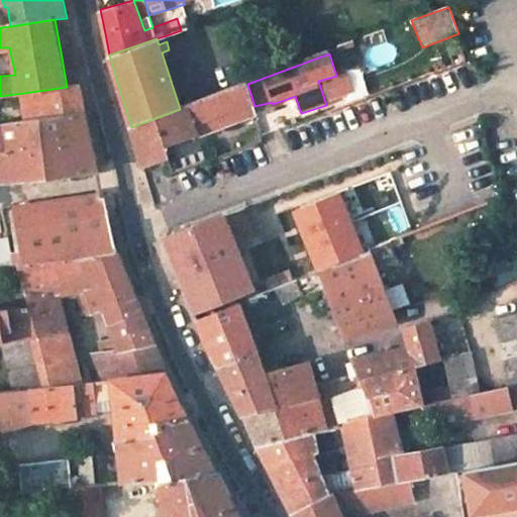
[(247,84),(190,105),(200,134),(257,113),(254,106),(247,84)]
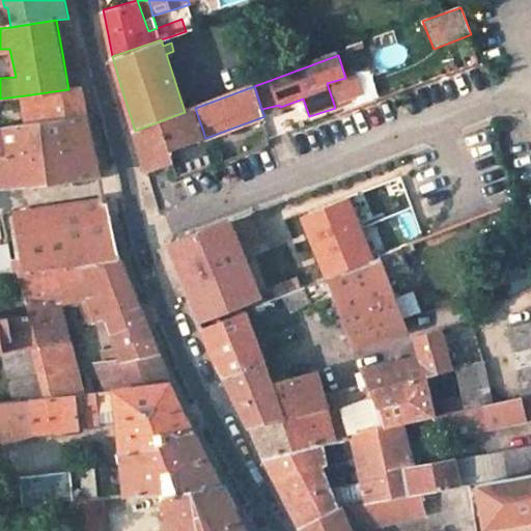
[(68,89),(25,95),(27,109),(29,127),(89,116),(86,103),(83,87),(68,89)]
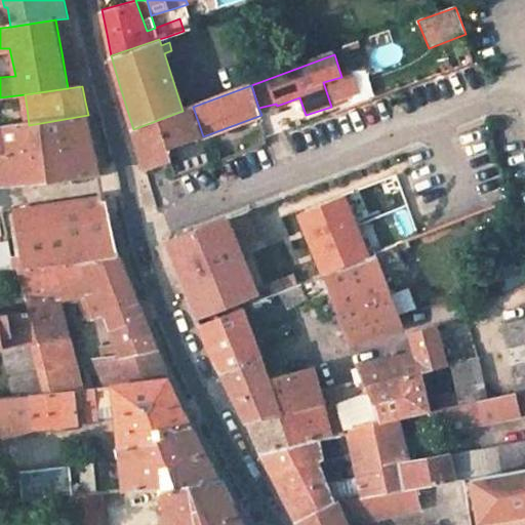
[(25,94),(0,97),(0,111),(27,108),(25,94)]
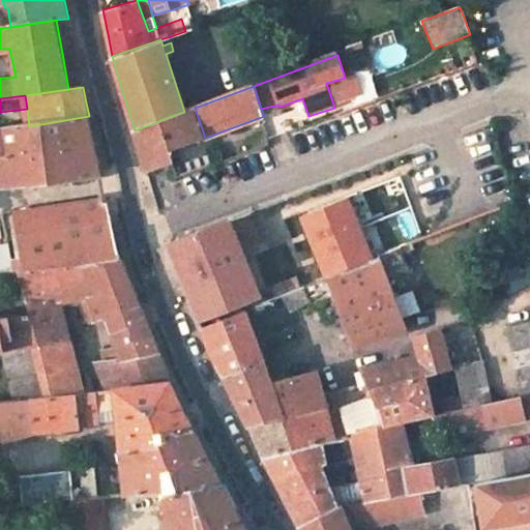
[(184,112),(135,130),(140,149),(143,162),(147,173),(176,164),(172,150),(205,138),(195,108),(184,112)]
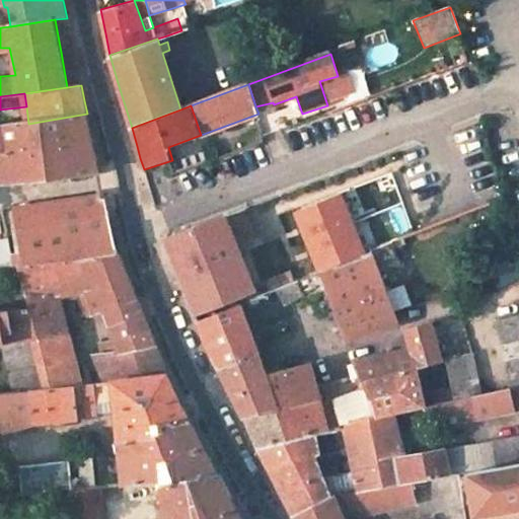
[(0,128),(0,182),(99,172),(93,145),(87,114),(28,124),(0,128)]
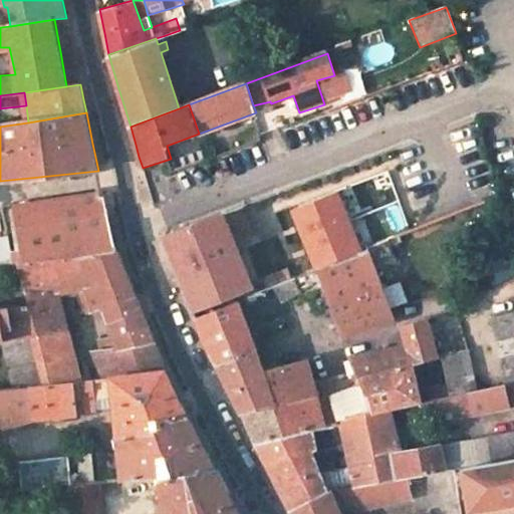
[(288,209),(312,268),(361,248),(337,189),(288,209)]
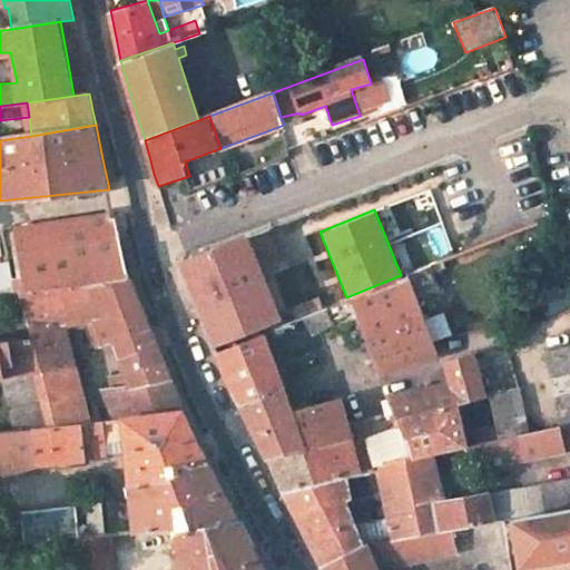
[(12,263),(0,264),(0,293),(57,287),(84,284),(130,279),(120,236),(115,215),(115,214),(17,229),(28,277),(18,278),(12,263)]
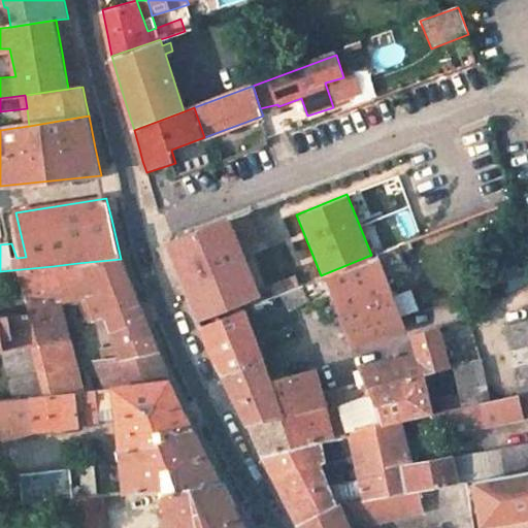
[(230,220),(167,242),(182,278),(199,323),(260,298),(230,220)]
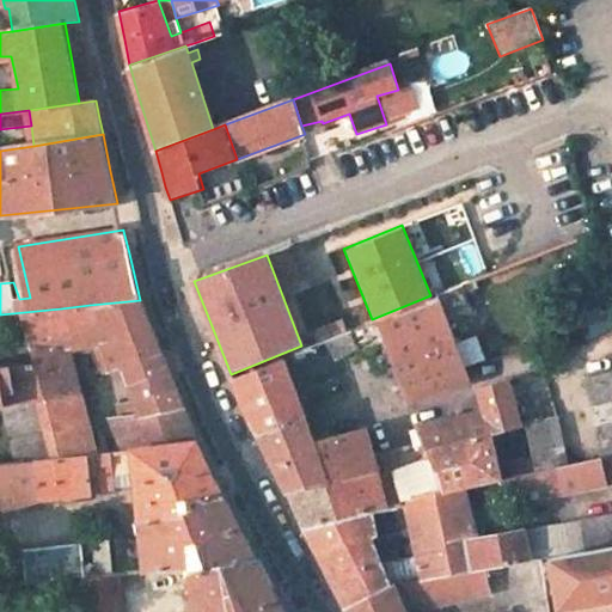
[(461,287),(330,340),(338,360),(384,334),(392,362),(456,340),(451,328),(473,319),(461,287)]
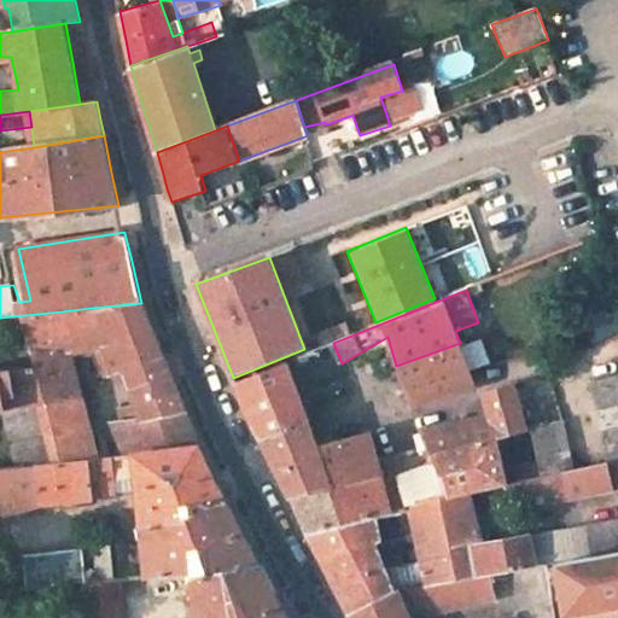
[(141,303),(91,308),(105,347),(116,374),(126,372),(132,390),(172,379),(152,330),(141,303)]
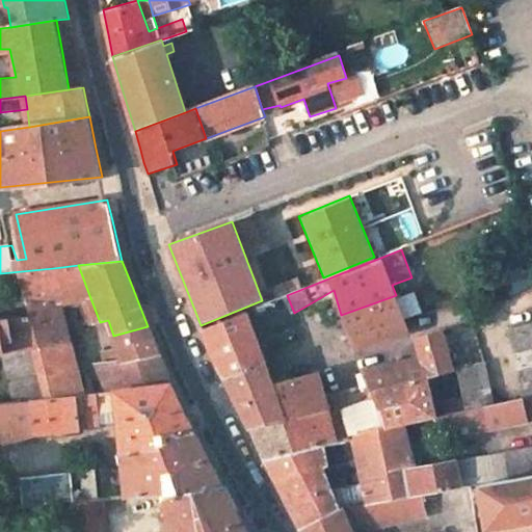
[(78,265),(53,268),(62,301),(90,298),(78,265)]
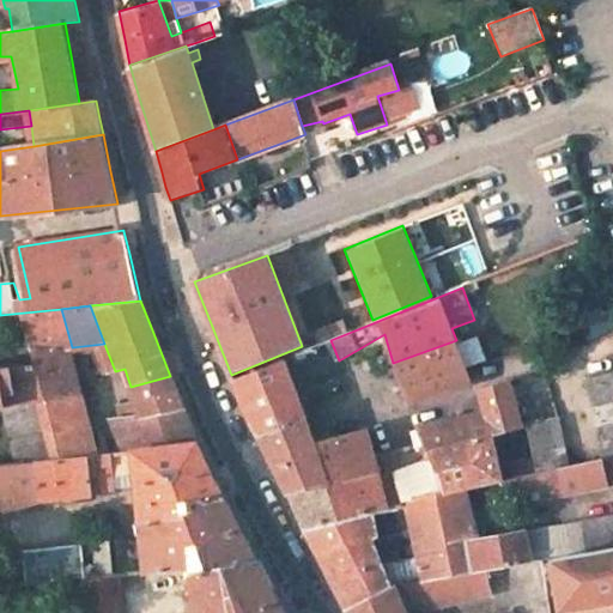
[(61,309),(0,315),(0,329),(25,327),(32,363),(0,368),(0,405),(4,405),(38,399),(76,393),(67,347),(72,347),(61,309)]
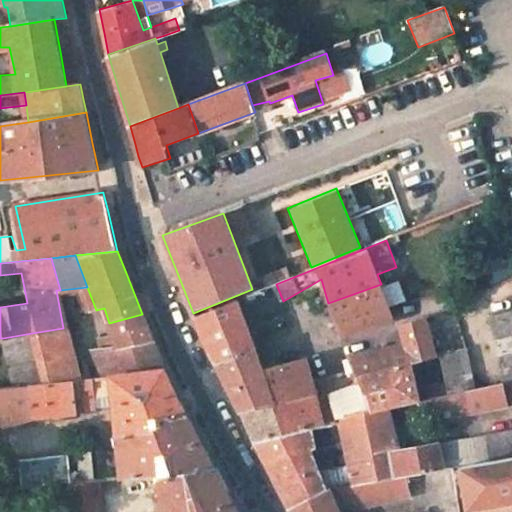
[(381,284),(328,303),(341,337),(393,320),(390,307),(381,284)]
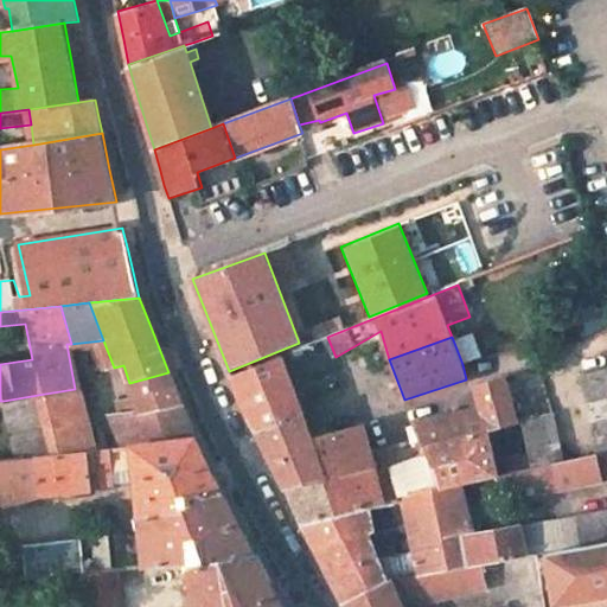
[(281,357),(231,377),(241,400),(247,415),(256,434),(301,415),(281,357)]
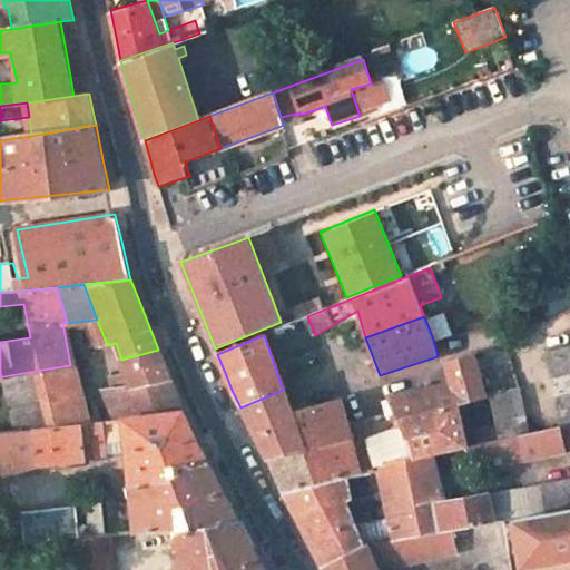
[(569,346),(546,353),(561,425),(569,423),(569,346)]
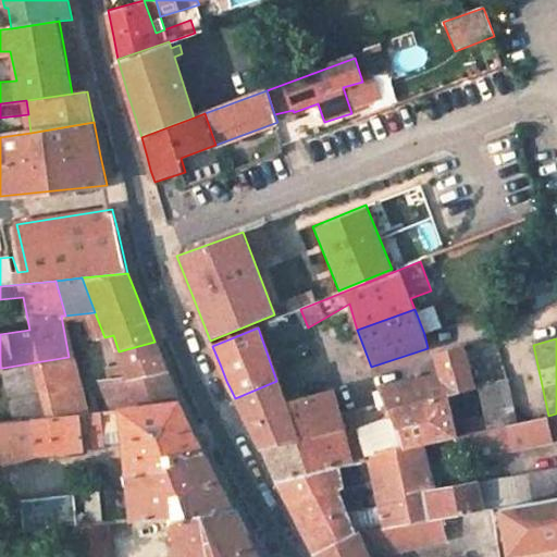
[(155,342),(119,351),(124,366),(110,368),(111,379),(104,380),(113,409),(178,403),(165,369),(155,342)]
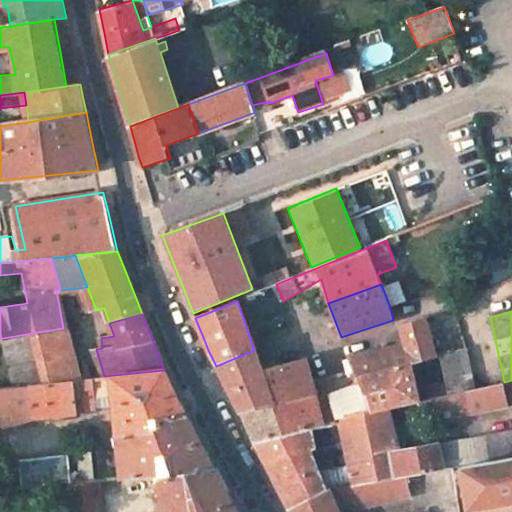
[(404,344),(343,361),(346,373),(348,373),(350,380),(357,378),(358,379),(410,363),(436,356),(425,319),(399,326),(404,344)]
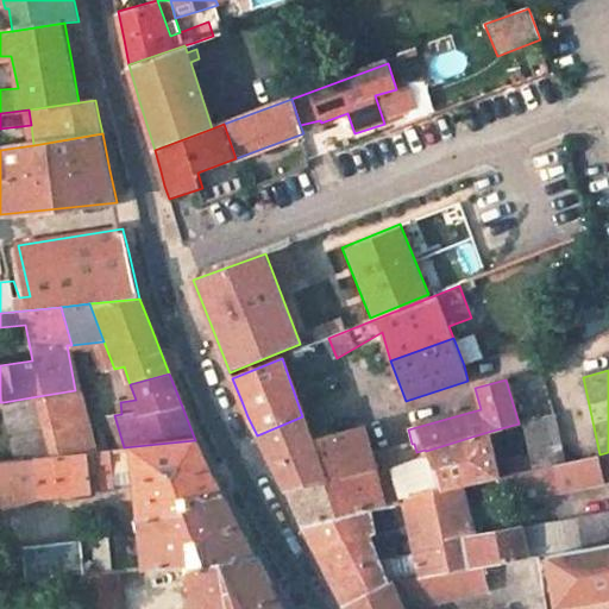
[(81,424),(75,390),(38,396),(52,456),(86,452),(81,424)]
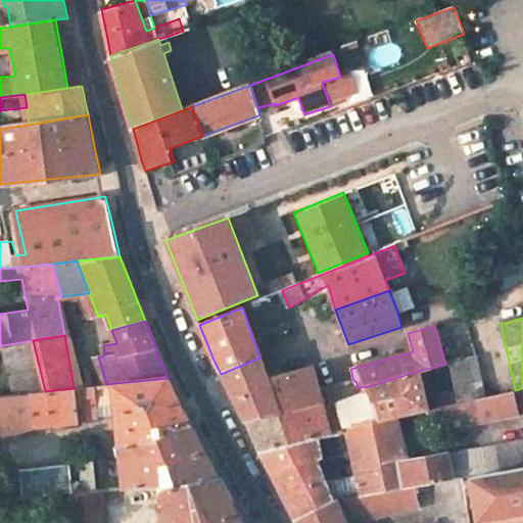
[(33,340),(3,345),(9,394),(45,391),(33,340)]
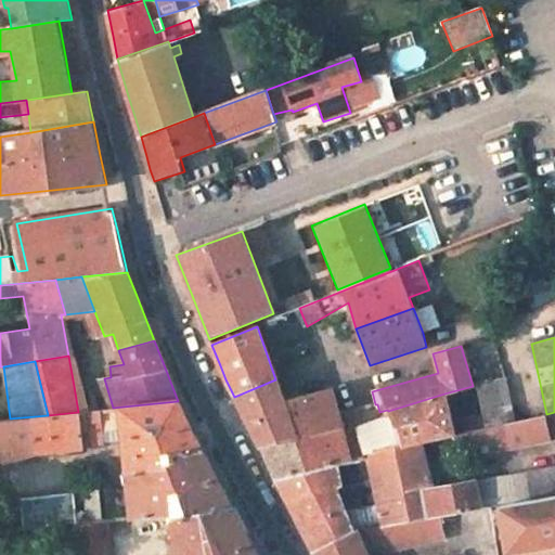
[(487,426),(505,423),(515,421),(506,378),(478,385),(487,426)]
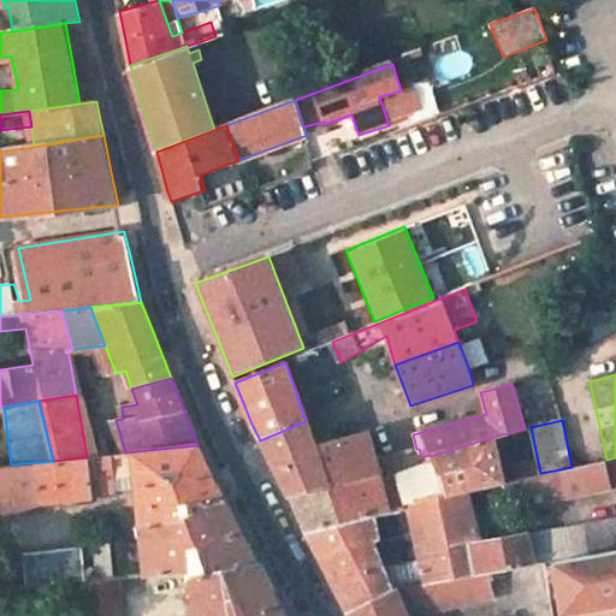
[(292,498),(378,475),(367,432),(314,446),(306,421),(260,440),(274,471),(289,498),(292,498)]
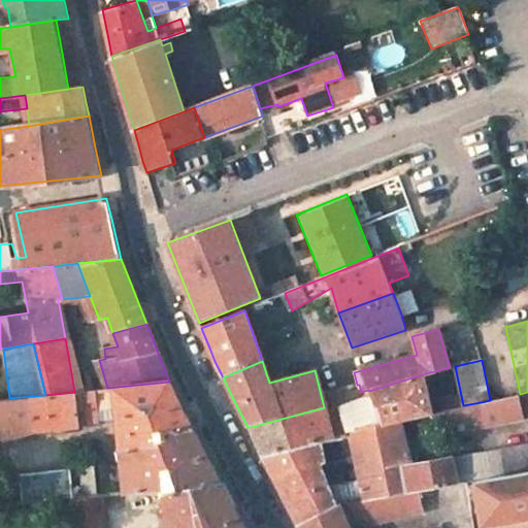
[(324,407),(251,427),(258,443),(263,457),(352,433),(351,429),(400,420),(430,413),(423,374),(369,391),(371,400),(360,405),(360,408),(327,416),(324,407)]
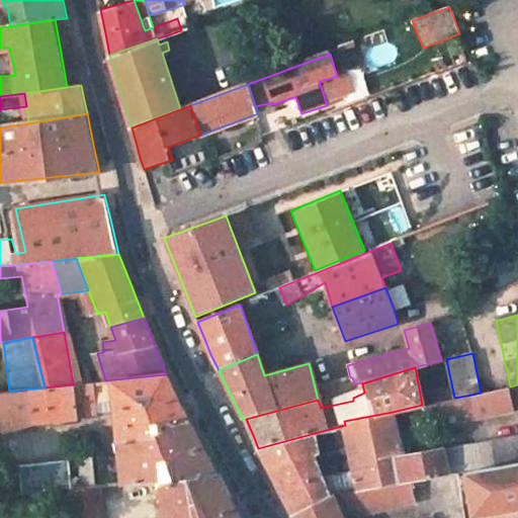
[(45,387),(9,391),(0,392),(0,431),(2,431),(33,423),(78,419),(77,417),(96,415),(95,403),(117,401),(124,484),(218,475),(197,434),(166,374),(105,380),(73,384),(45,387)]
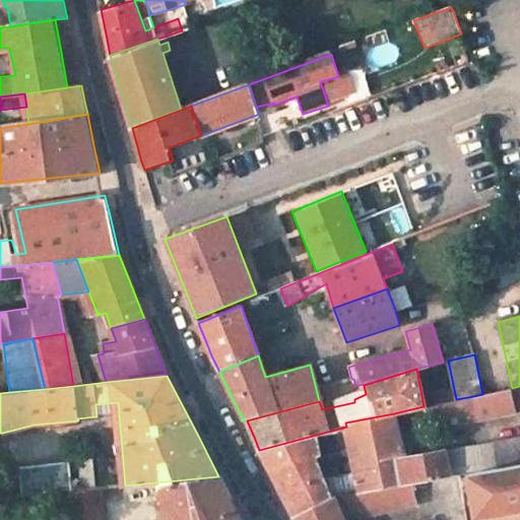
[(482,394),(473,396),(477,419),(516,411),(511,388),(482,394)]
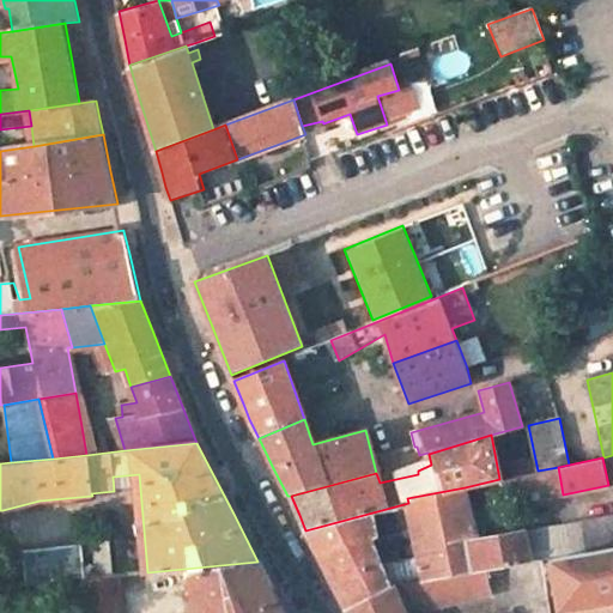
[(538,471),(522,474),(528,502),(563,495),(558,467),(538,471)]
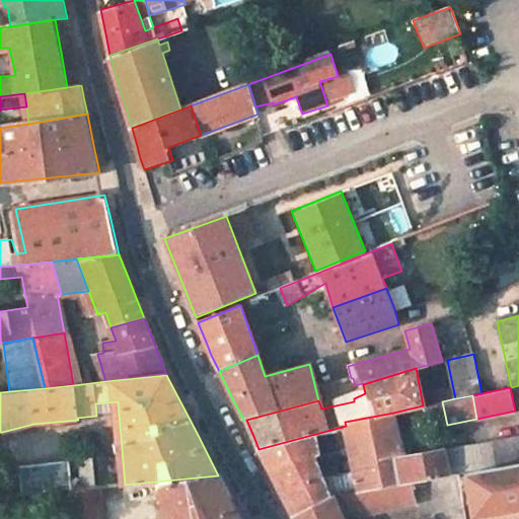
[(331,498),(412,482),(404,456),(393,413),(345,422),(346,426),(258,449),(277,485),(293,516),(331,498)]
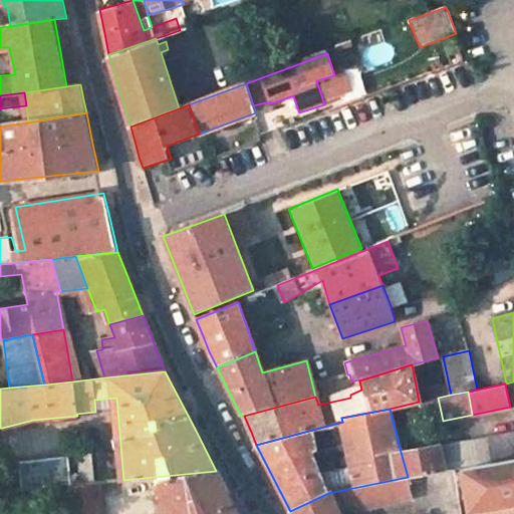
[(513,432),(401,452),(408,477),(441,472),(462,468),(513,458),(513,432)]
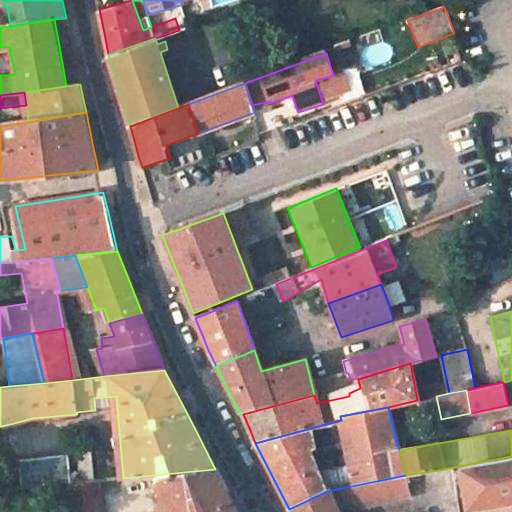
[(92,454),(78,455),(81,483),(95,482),(92,454)]
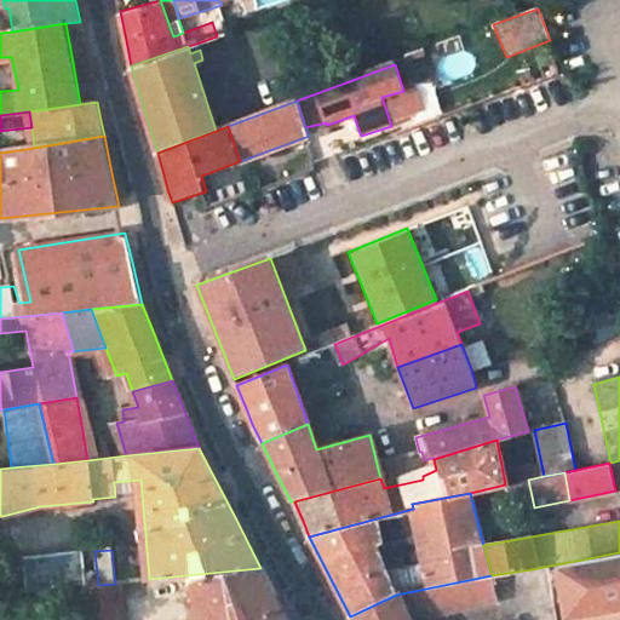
[(619,619),(619,552),(557,564),(567,619),(619,619)]
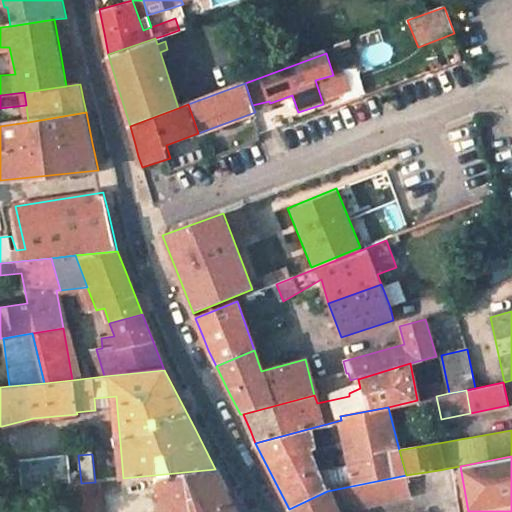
[(67,457),(20,461),(22,489),(69,484),(67,457)]
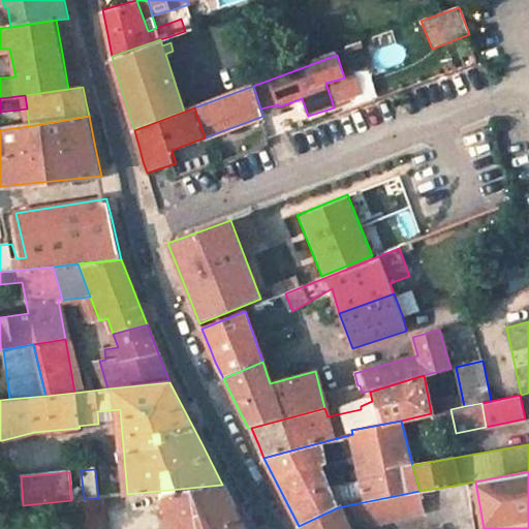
[(222,485),(127,494),(128,515),(151,511),(150,505),(160,505),(165,528),(245,528),(242,523),(222,485)]
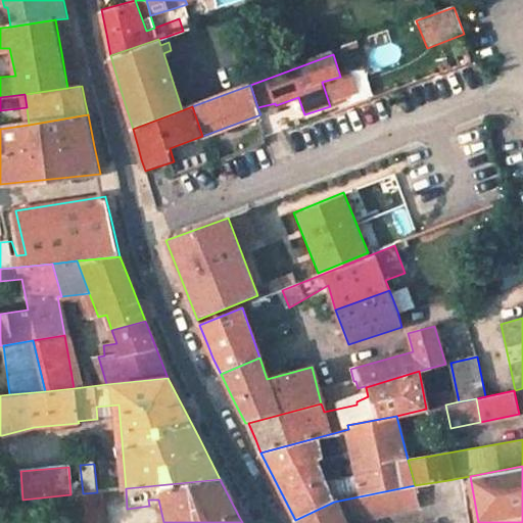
[(334,502),(295,520),(296,522),(352,522),(420,506),(415,485),(334,502)]
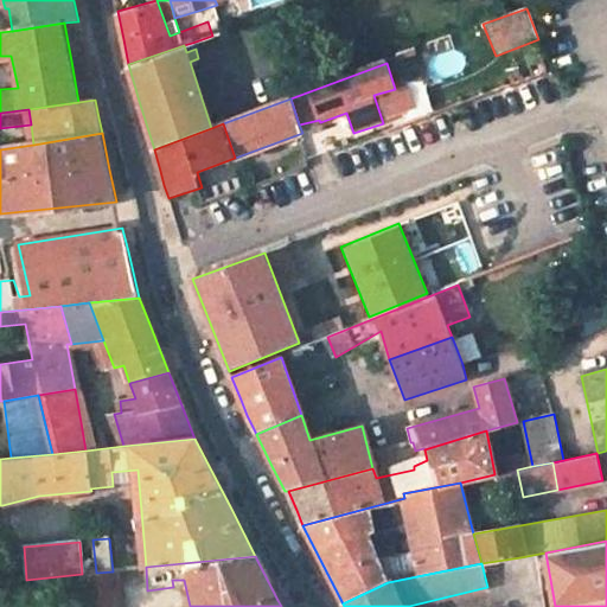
[(96,573),(82,574),(84,606),(121,606),(119,570),(113,572),(96,573)]
